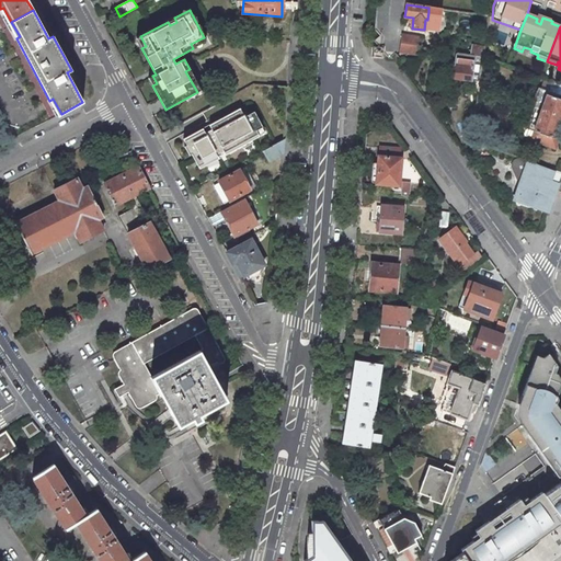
[(415,54),(418,37),(402,35),(401,45),(400,52),(415,54)]
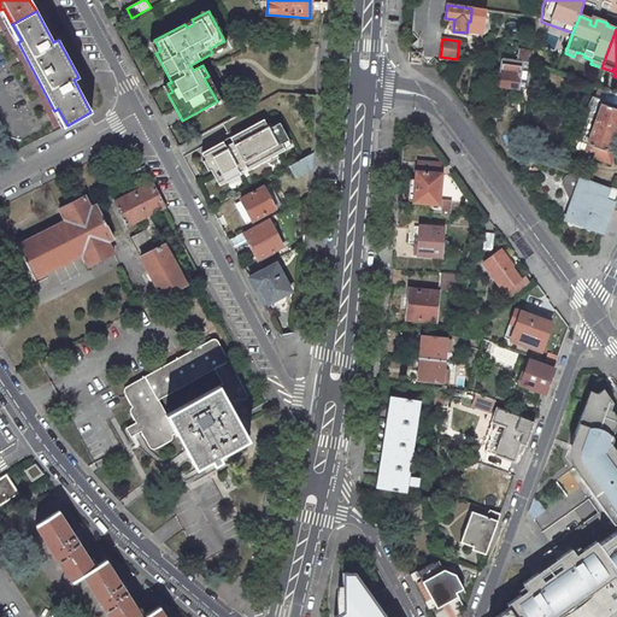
[(156,53),(160,51),(154,40),(152,41),(151,42),(156,53)]
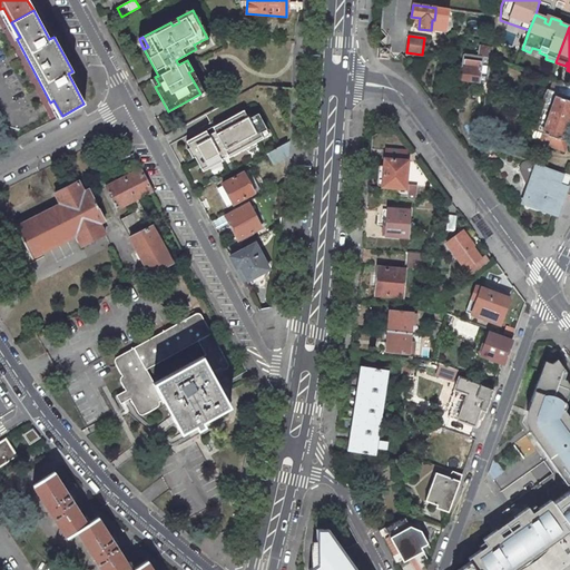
[(207,38),(194,45),(196,49),(209,41),(207,38)]
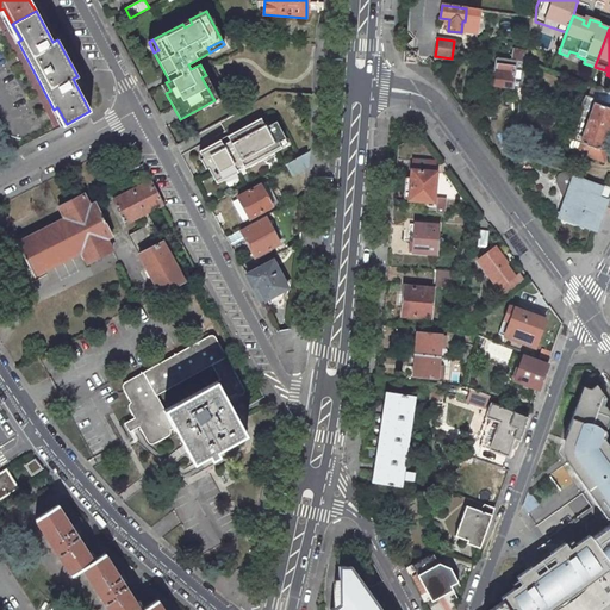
[(489,83),(521,89),(526,61),(520,61),(497,57),(495,73),(491,72),(489,83)]
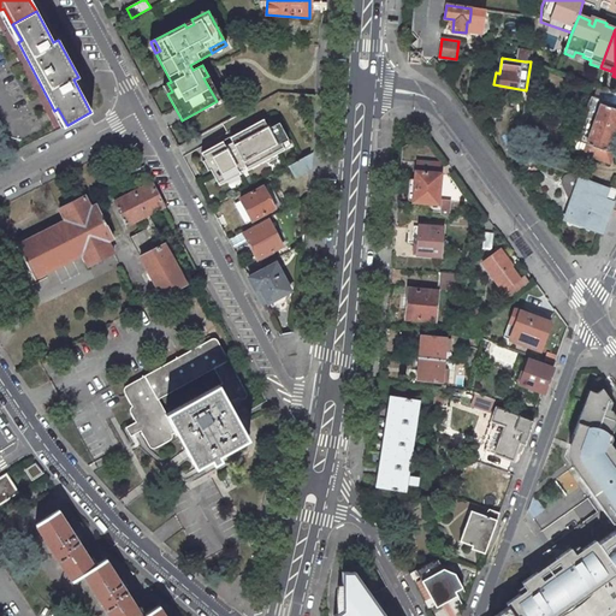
[(208,76),(203,78),(217,101),(220,100),(208,76)]
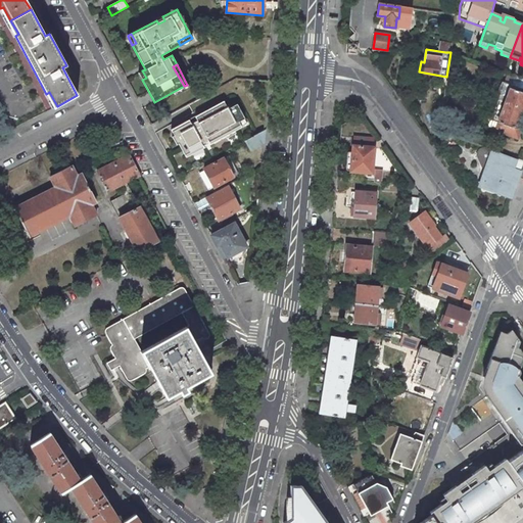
[(502,110),(494,131),(518,138),(521,130),(515,128),(522,104),(522,87),(518,86),(516,90),(505,86),(500,100),(501,100),(497,108),(502,110)]
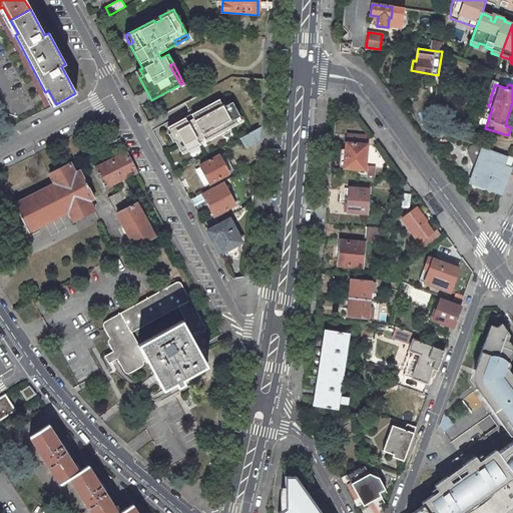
[(175,141),(182,155),(190,151),(189,150),(200,144),(198,141),(204,138),(206,142),(221,134),(221,133),(229,128),(230,129),(237,125),(234,120),(240,117),(232,102),(223,107),(219,99),(191,115),(194,119),(188,122),(185,118),(168,127),(171,133),(169,134),(173,142),(175,141)]
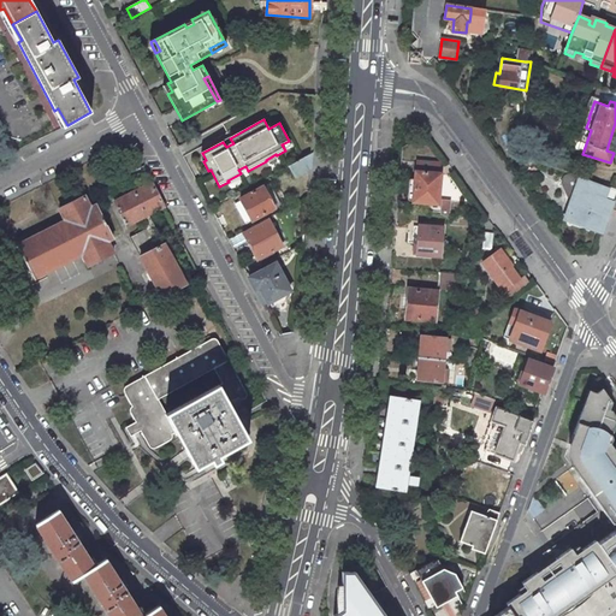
[(295,177),(311,169),(312,153),(300,159),(289,165),(295,177)]
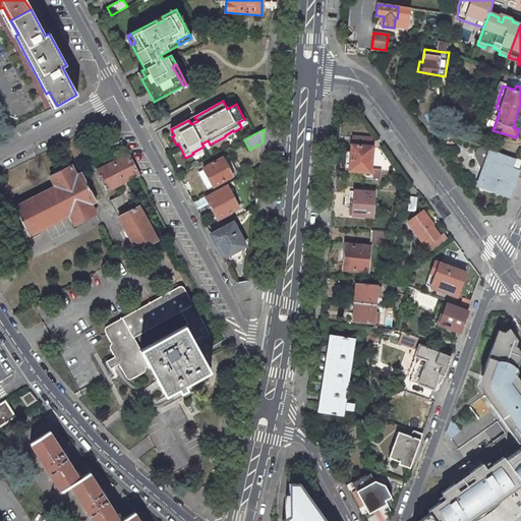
[(447,143),(456,136),(438,130),(438,131),(447,143)]
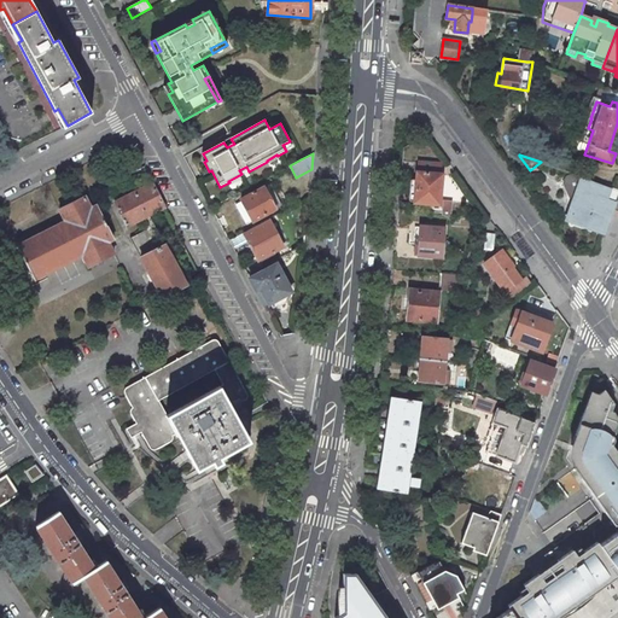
[(444,164),(415,162),(414,172),(418,172),(443,174),(444,164)]
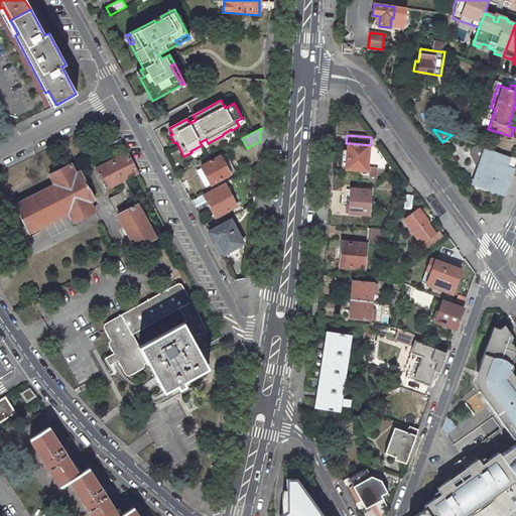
[(128,152),(121,138),(116,141),(123,155),(128,152)]
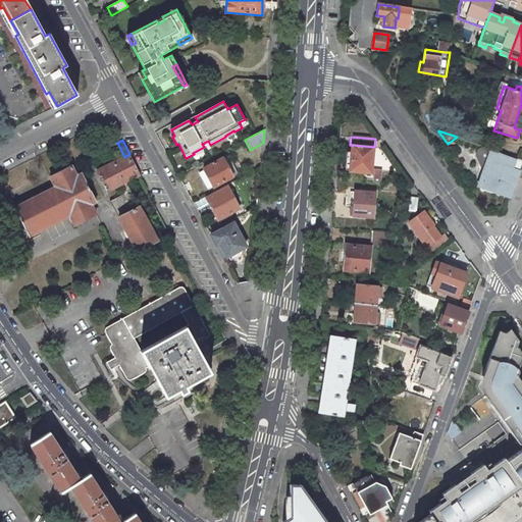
[(374,147),(353,145),(351,171),(371,172),(374,147)]
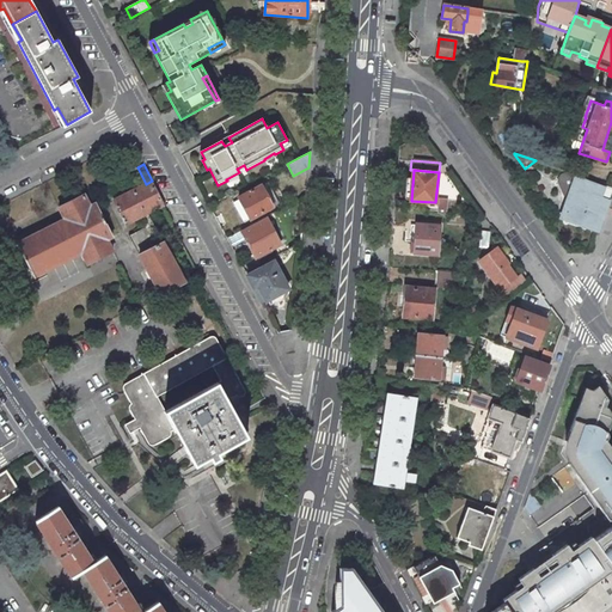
[(240,176),(239,172),(226,179),(227,181),(228,183),(240,176)]
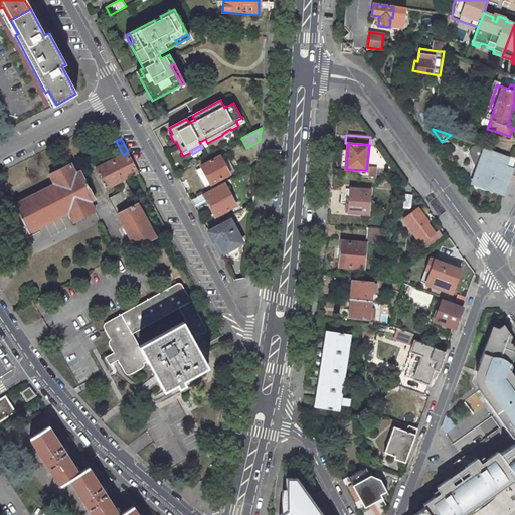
[(475,184),(503,194),(510,175),(512,169),(514,160),(514,157),(510,156),(509,156),(483,147),(478,145),(474,146),(471,147),(469,153),(475,165),(482,167),(479,176),(477,176),(475,184)]
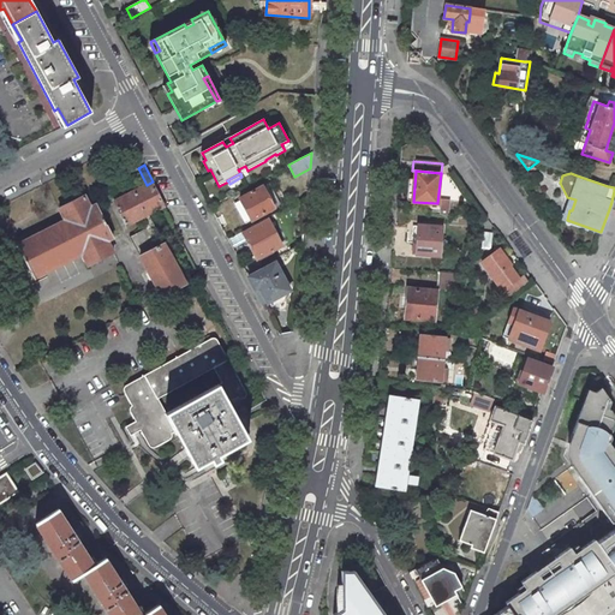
[(165,206),(153,181),(147,185),(115,201),(127,225),(144,216),(149,214),(165,206)]
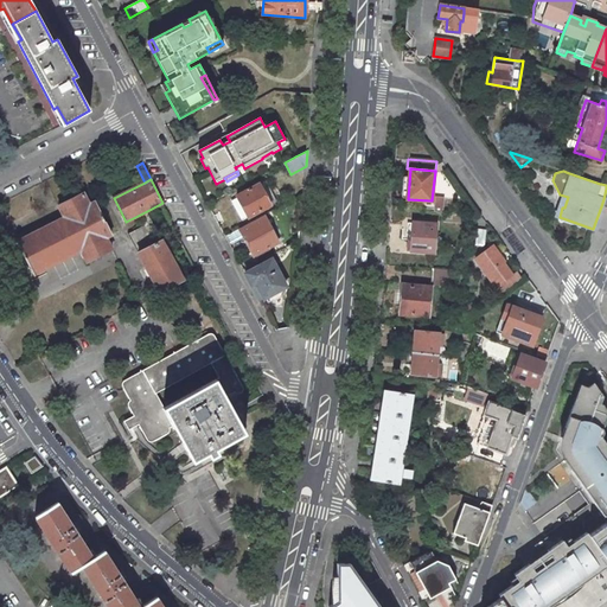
[(270,205),(259,184),(237,196),(237,198),(231,202),(242,218),(247,216),(248,217),(270,205)]
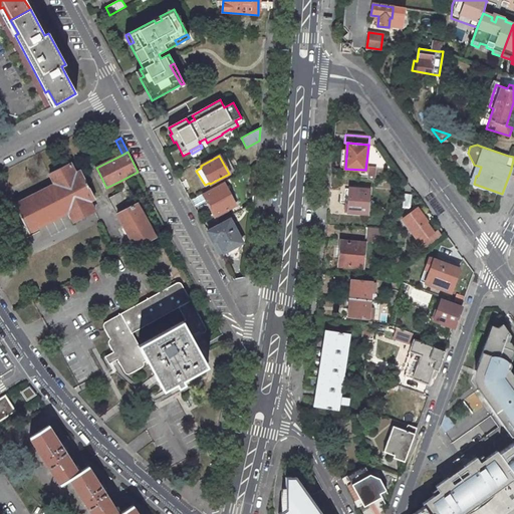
[(94,199),(80,171),(76,173),(71,163),(50,174),(55,184),(15,204),(29,232),(69,212),(74,222),(95,211),(90,201),(94,199)]
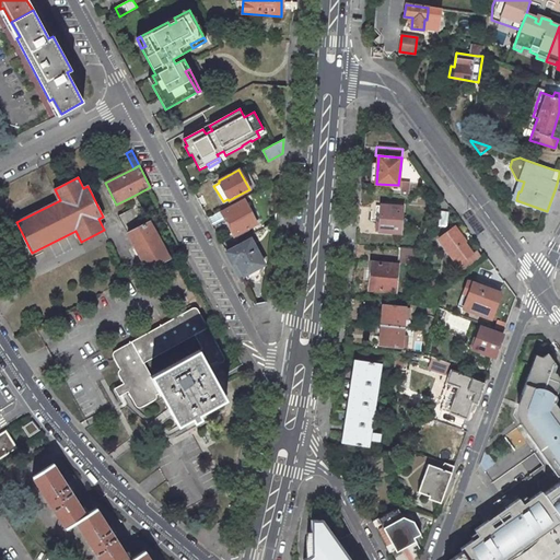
[(150,221),(136,195),(131,197),(137,207),(118,216),(128,233),(150,221)]
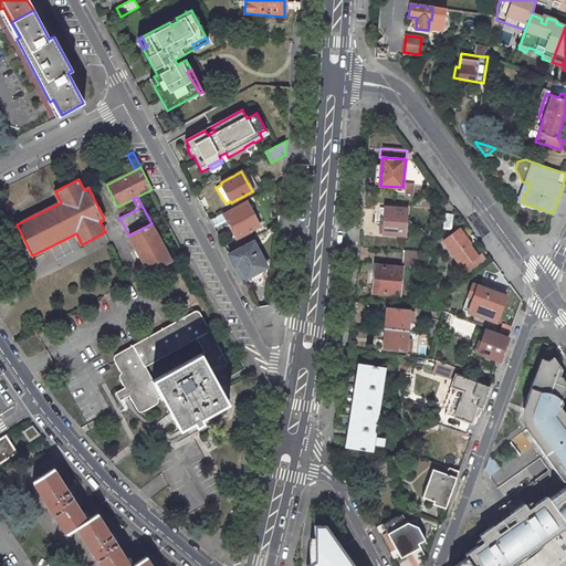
[(248,202),(226,213),(238,238),(260,226),(248,202)]
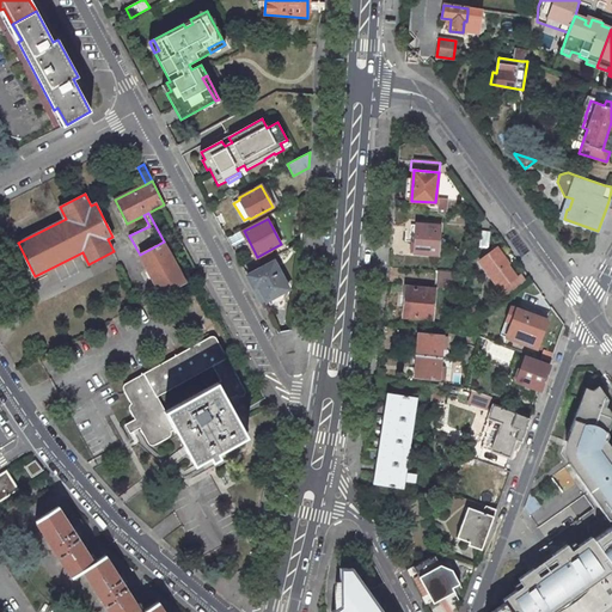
[(440,226),(417,225),(416,242),(412,242),(411,252),(438,254),(440,226)]
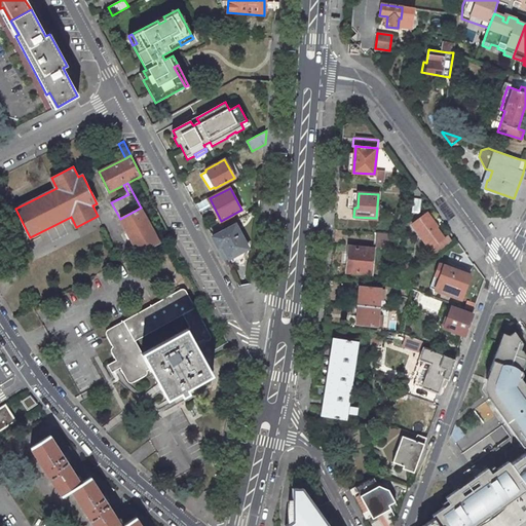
[(245,207),(249,214),(260,208),(261,198),(245,207)]
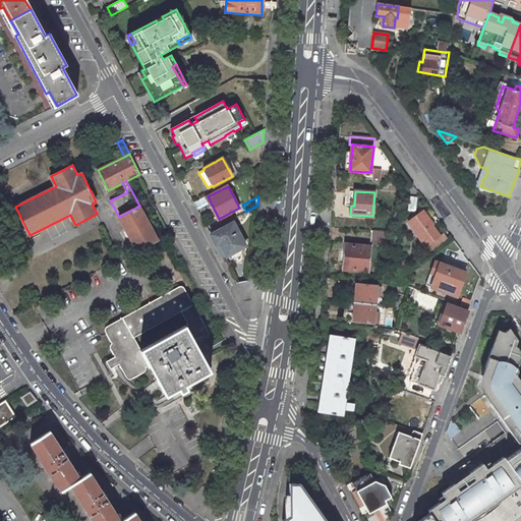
[(158,240),(139,206),(119,217),(137,250),(158,240)]
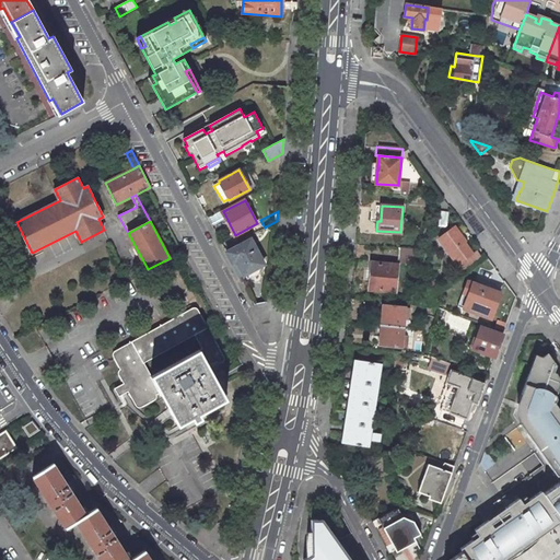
[(265,228),(276,233),(277,221),(265,228)]
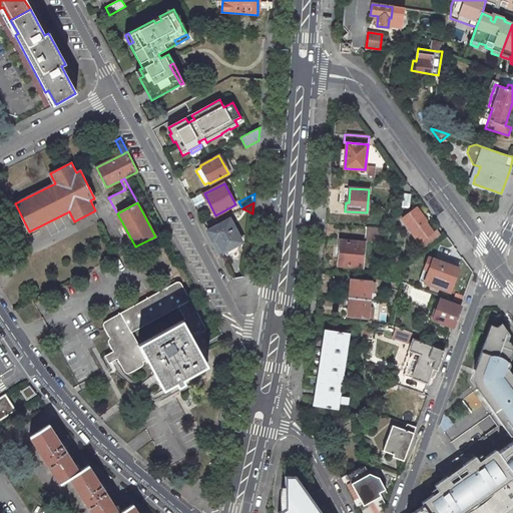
[(433,232),(416,208),(404,216),(415,231),(412,233),(419,242),(433,232)]
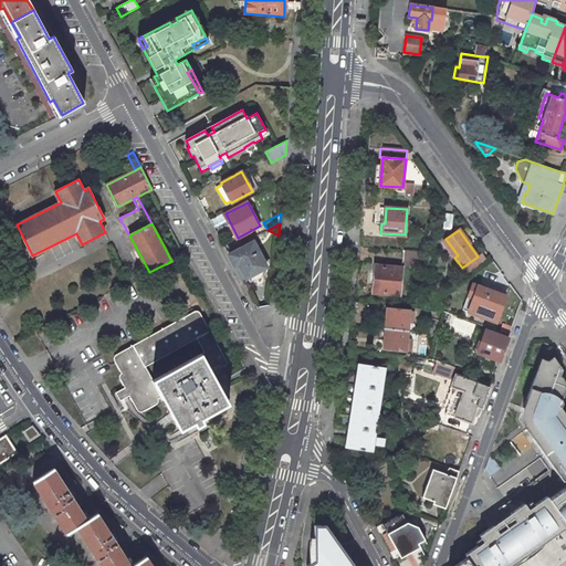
[(253,242),(229,254),(234,266),(239,264),(247,279),(266,266),(253,242)]
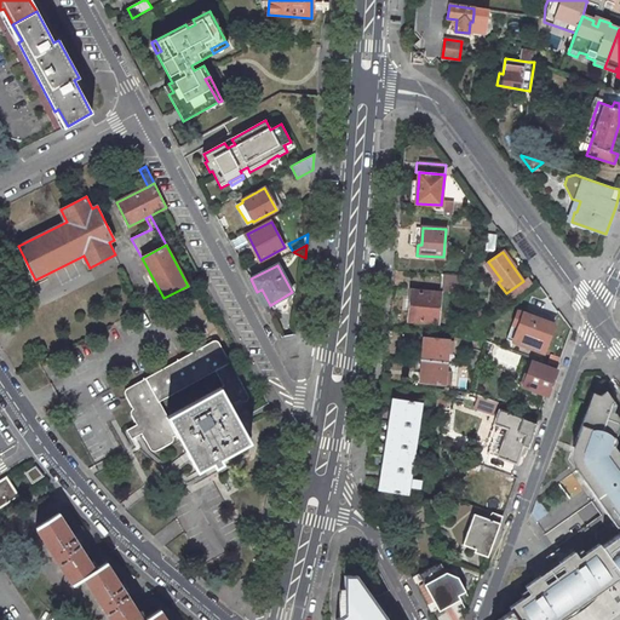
[(461,276),(442,274),(441,290),(460,291),(461,287),(461,276)]
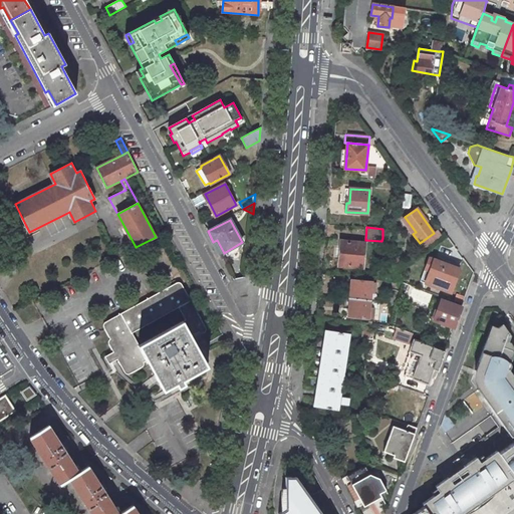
[(365,243),(341,241),(339,266),(363,268),(365,243)]
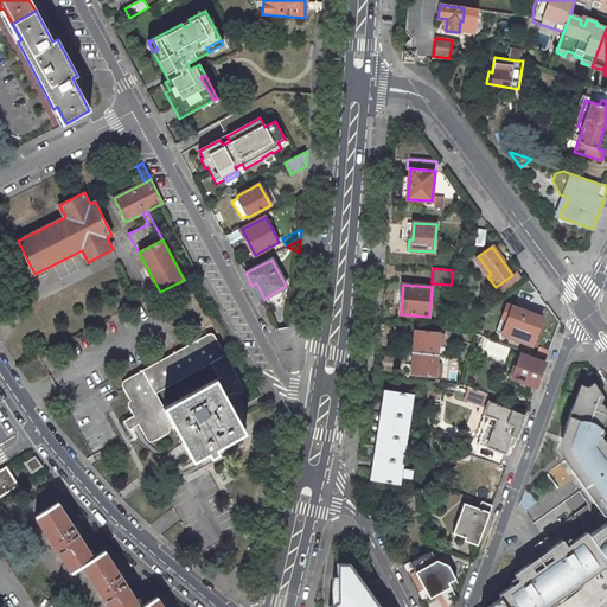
[(496,332),(503,334),(513,307),(506,304),(496,332)]
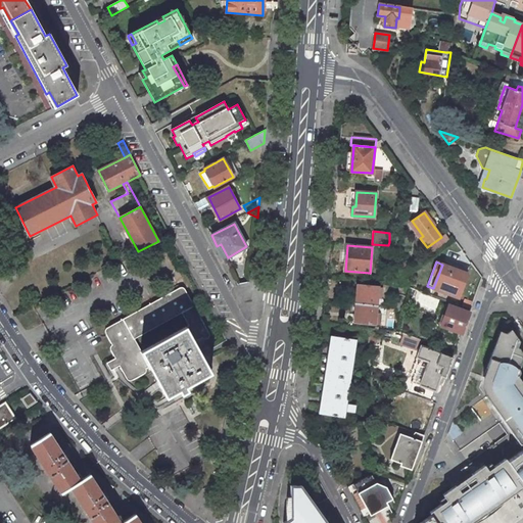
[(468,274),(442,265),(433,288),(459,297),(468,274)]
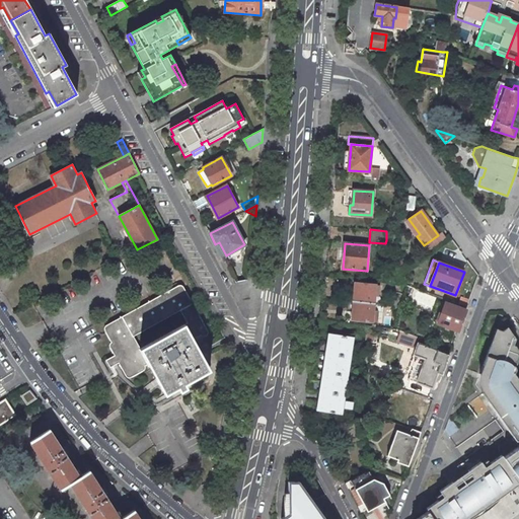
[(376,285),(355,283),(354,301),(374,303),(375,295),(376,285)]
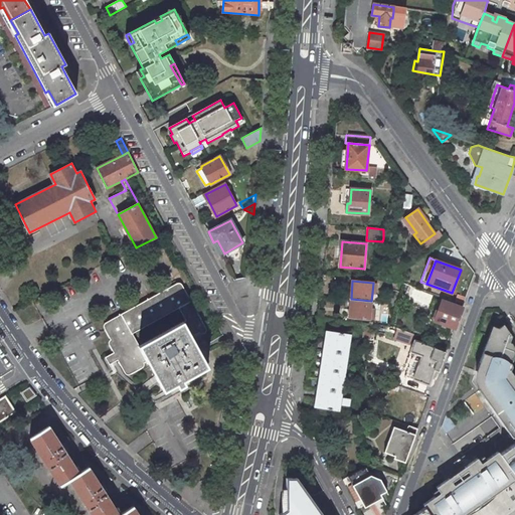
[(179,283),(177,283),(106,322),(105,324),(104,325),(104,326),(104,327),(105,328),(111,339),(110,341),(109,342),(109,343),(110,345),(114,352),(109,355),(113,363),(118,360),(119,362),(122,368),(123,370),(125,372),(127,374),(128,374),(129,375),(132,374),(142,368),(144,366),(144,365),(145,365),(144,363),(147,361),(139,347),(183,322),(191,337),(200,332),(203,334),(204,334),(205,334),(205,333),(206,332),(206,328),(183,285),(181,283),(180,283),(179,283)]
